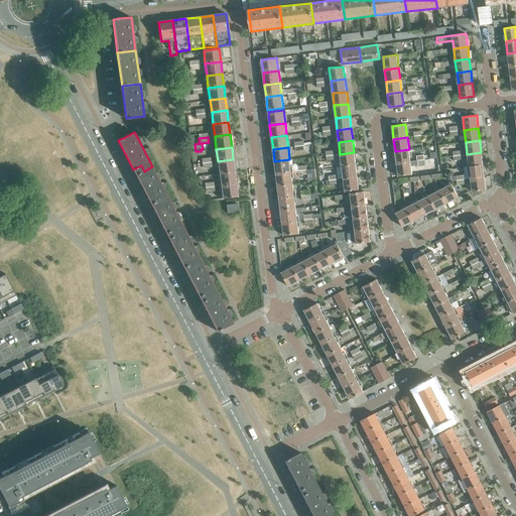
[(395,151),(396,163),(410,161),(409,149),(395,151)]
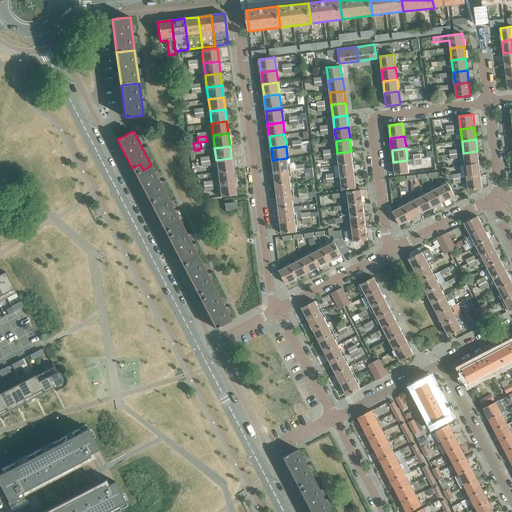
[(353,163),(351,151),(337,153),(339,165),(353,163)]
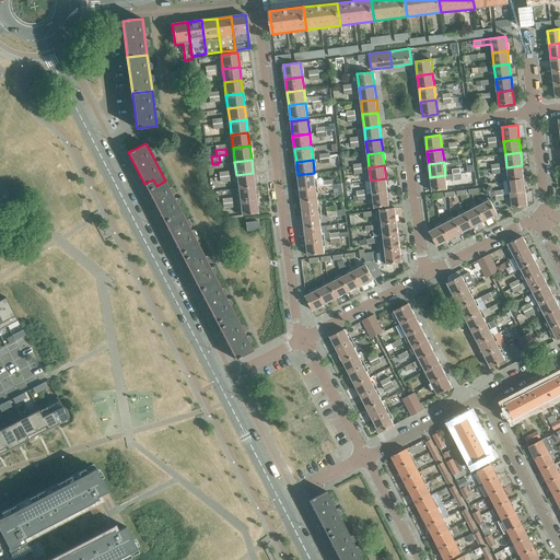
[(524,178),(522,165),(506,167),(509,181),(524,178)]
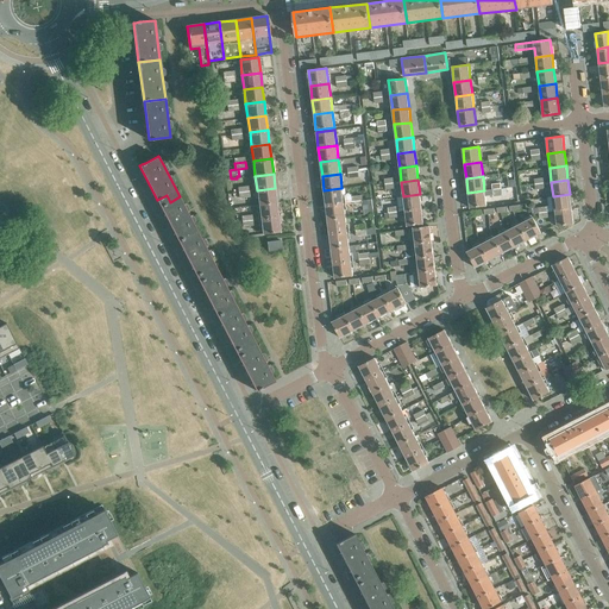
[(275,188),(257,190),(258,205),(277,202),(275,188)]
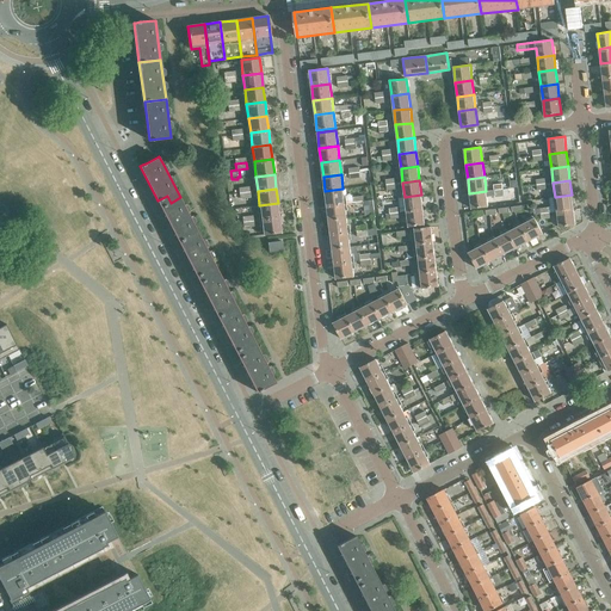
[(325,191),(327,205),(345,203),(343,189),(325,191)]
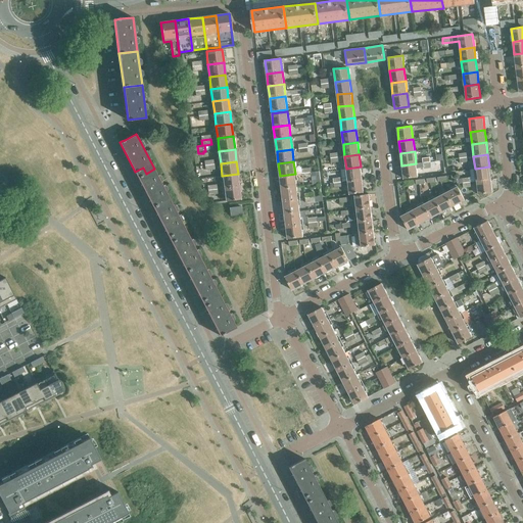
[(418,177),(416,163),(401,165),(403,179),(418,177)]
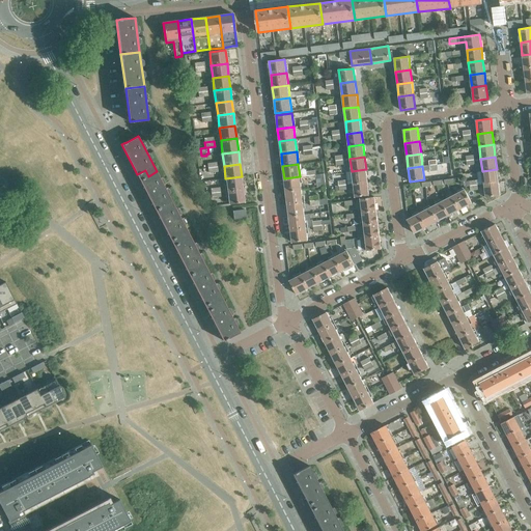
[(367,182),(366,169),(352,171),(353,184),(367,182)]
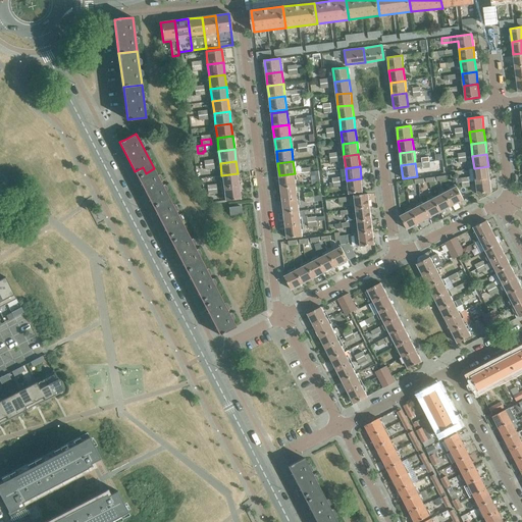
[(488,166),(474,168),(476,180),(490,178),(488,166)]
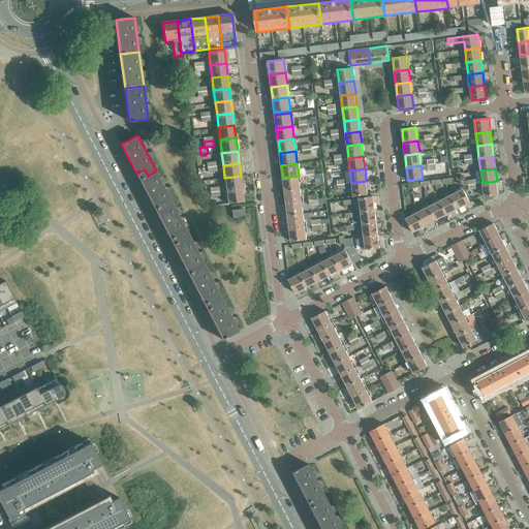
[(136,174),(153,206),(161,201),(164,208),(173,203),(156,170),(148,176),(145,169),(136,174)]
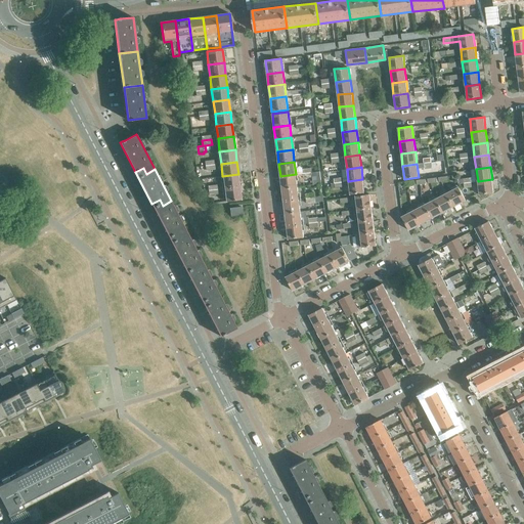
[(319,171),(311,173),(312,177),(313,184),(321,183),(319,171)]
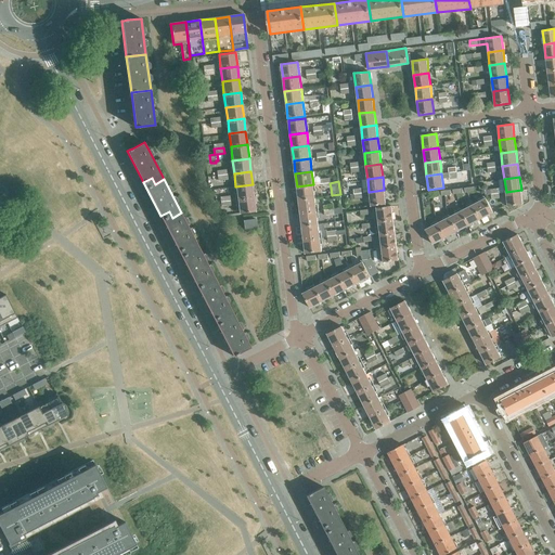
[(254,197),(253,184),(235,186),(237,199),(254,197)]
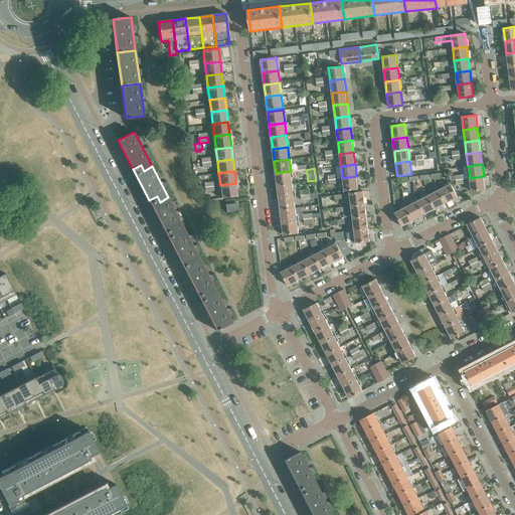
[(276,173),(277,185),(293,183),(291,171),(276,173)]
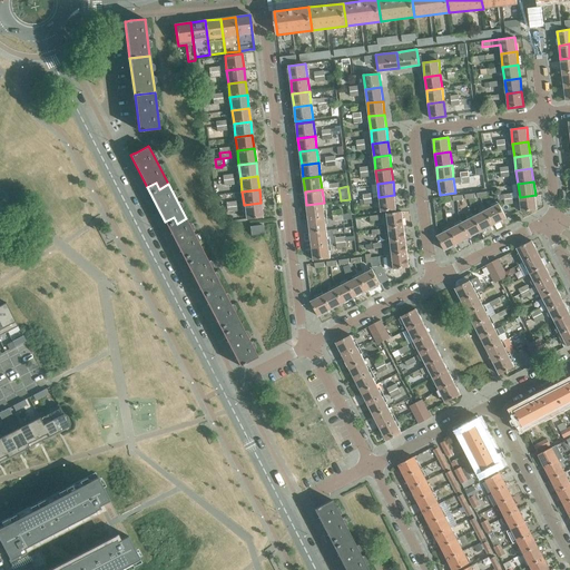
[(396,209),(394,195),(379,197),(381,212),(396,209)]
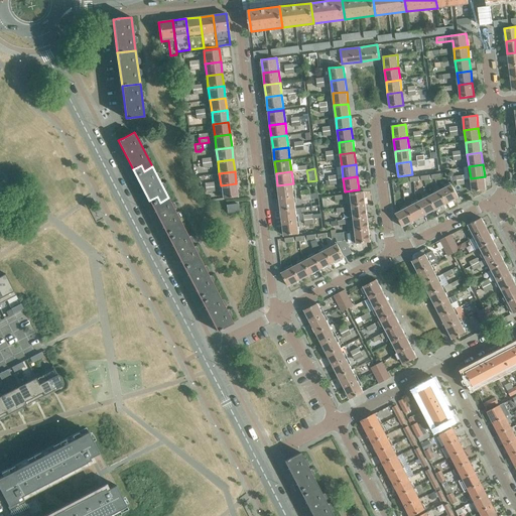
[(486,189),(485,176),(471,178),(472,191),(486,189)]
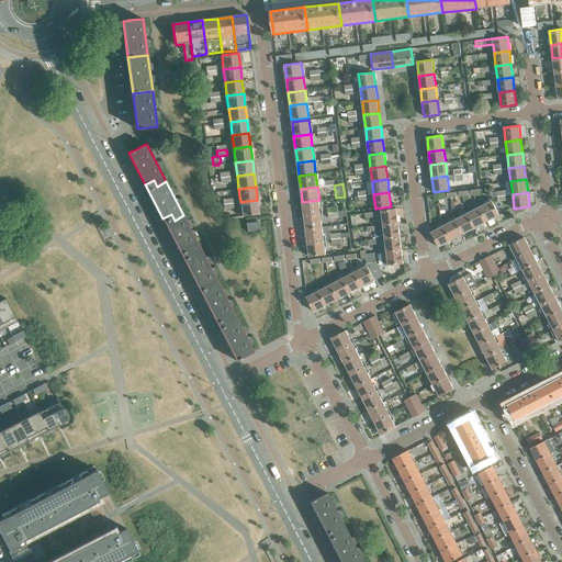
[(257,200),(240,202),(243,216),(259,214),(257,200)]
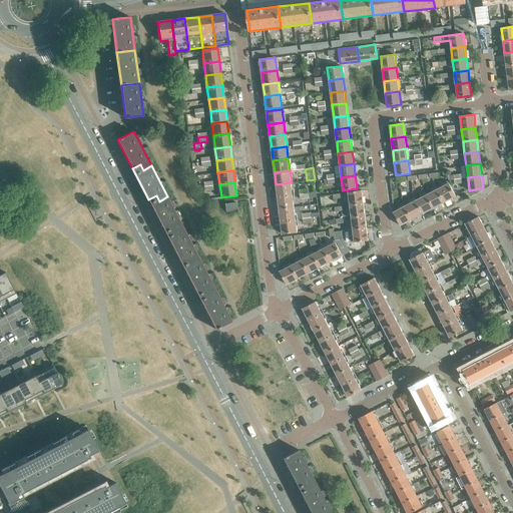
[(276,184),(278,196),(293,194),(292,182),(276,184)]
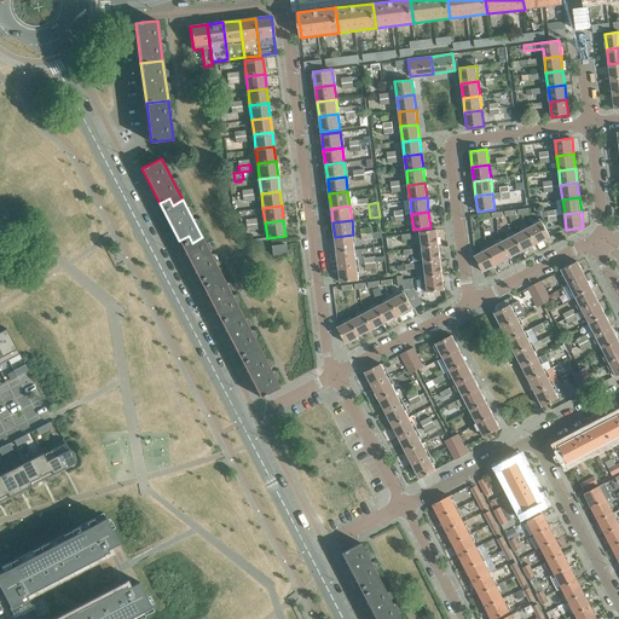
[(542,220),(527,227),(537,244),(550,237),(542,220)]
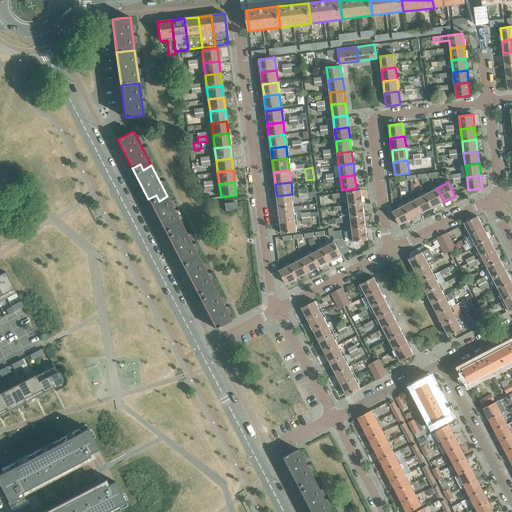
[(433,208),(444,202),(436,188),(426,194),(433,208)]
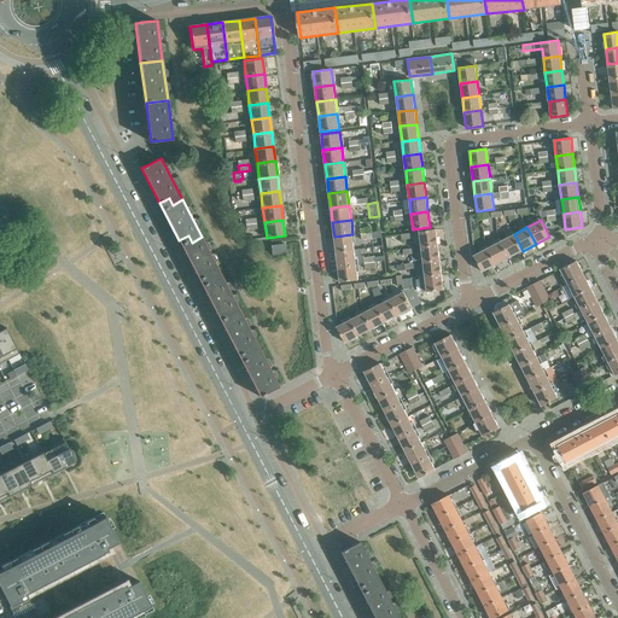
[(419,231),(421,246),(438,245),(436,229),(419,231)]
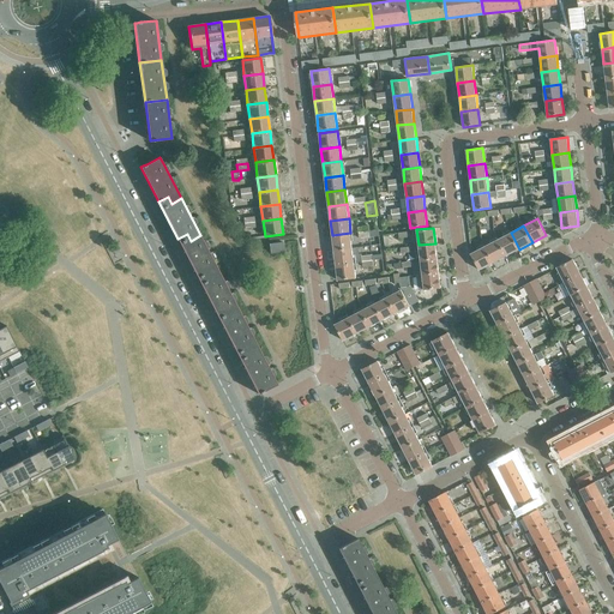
[(332,235),(333,251),(353,248),(350,233),(332,235)]
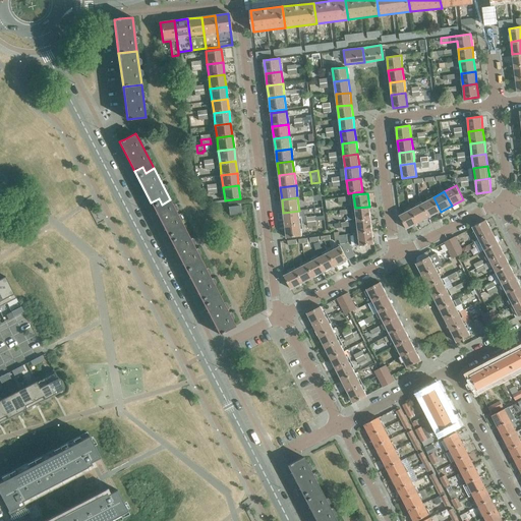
[(429,217),(441,212),(433,197),(422,204),(429,217)]
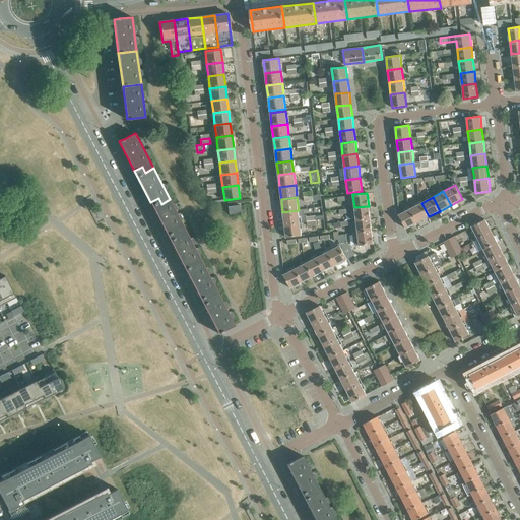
[(150,202),(167,235),(175,231),(178,236),(186,231),(170,199),(161,204),(158,198),(150,202)]
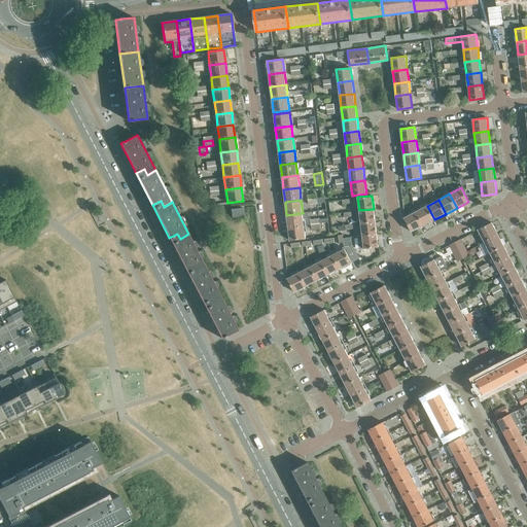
[(434,219),(427,206),(424,201),(413,207),(416,211),(423,225),(434,219)]
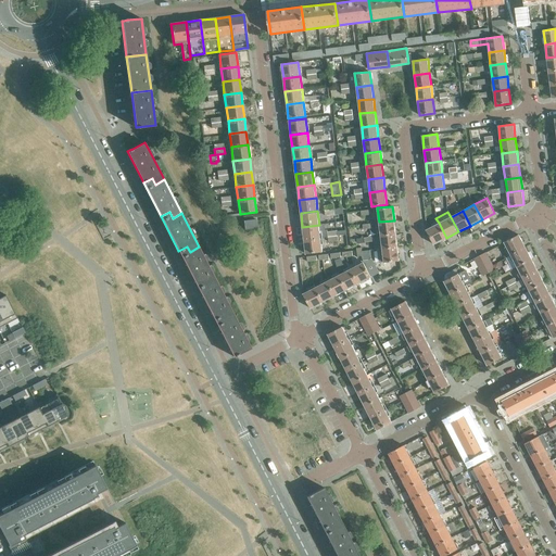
[(257,228),(257,224),(256,219),(244,220),(245,229),(257,228)]
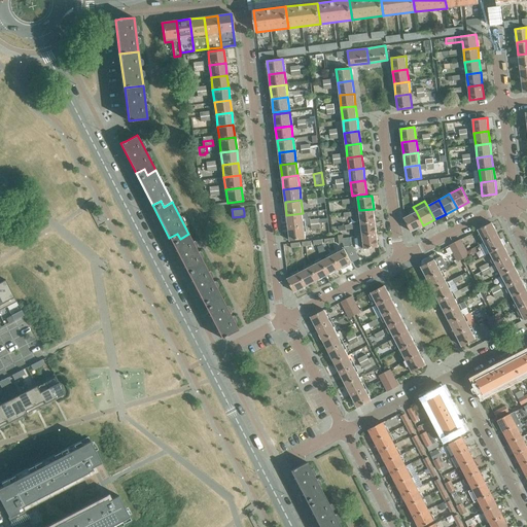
[(375,221),(374,209),(359,210),(360,222),(375,221)]
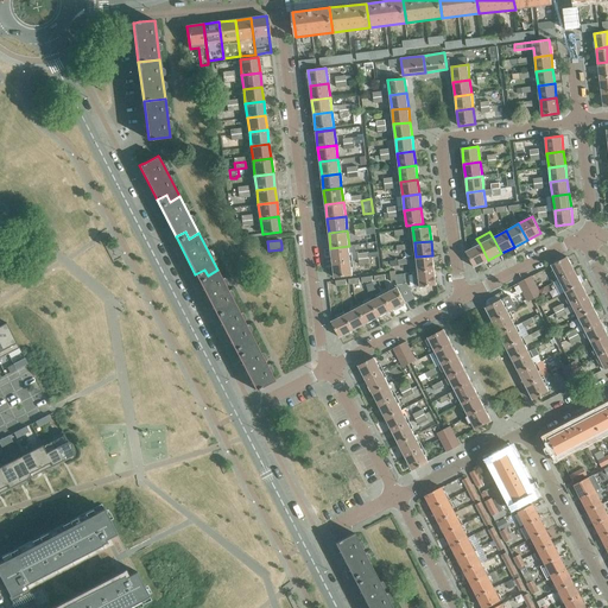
[(475,267),(488,260),(480,244),(466,251),(475,267)]
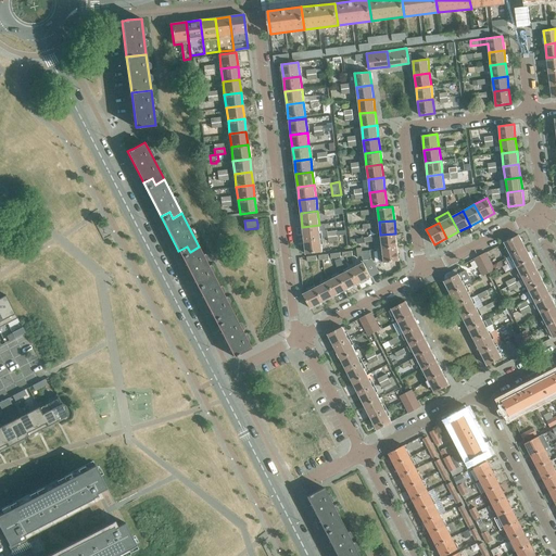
[(302,227),(304,240),(320,238),(319,225),(302,227)]
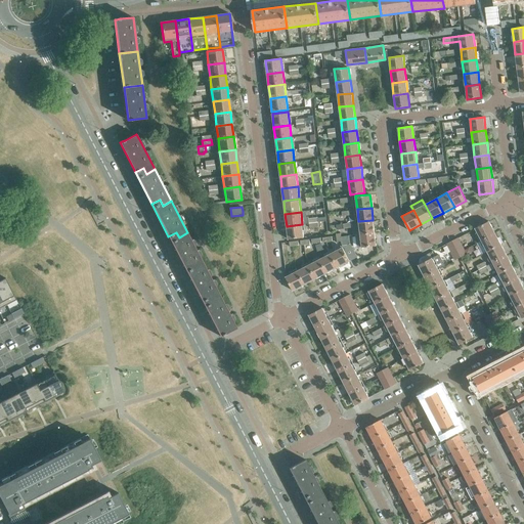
[(373,220),(358,221),(360,234),(375,232),(373,220)]
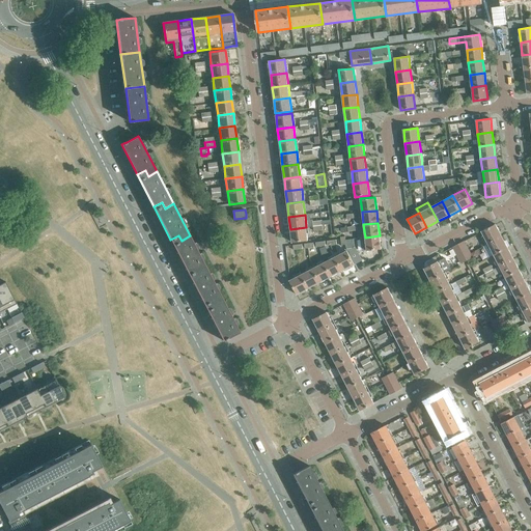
[(487,244),(502,236),(496,224),(481,231),(487,244)]
